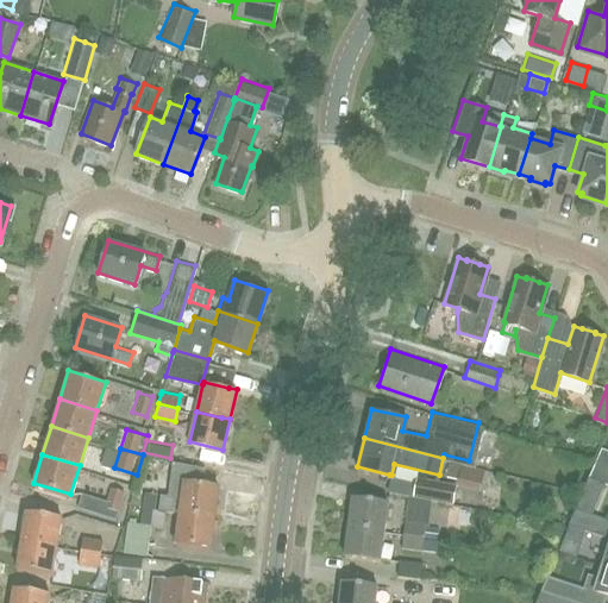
[(461,463),(446,460),(444,475),(458,478),(461,463)]
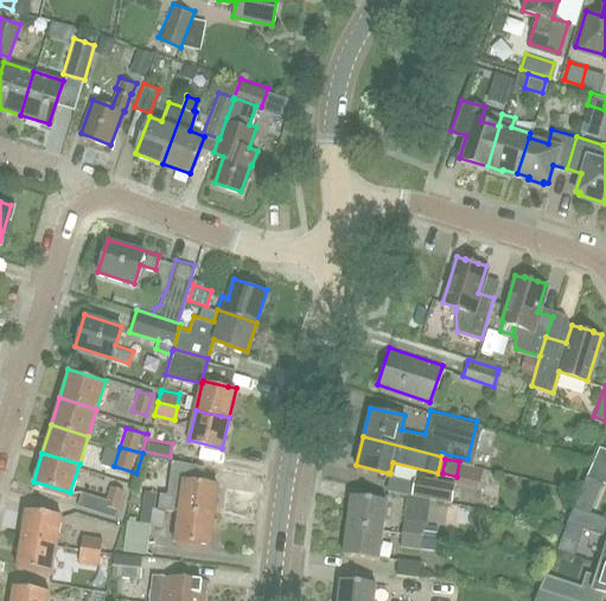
[(410,492),(451,500),(454,480),(414,473),(413,479),(390,473),(388,473),(386,487),(410,492)]
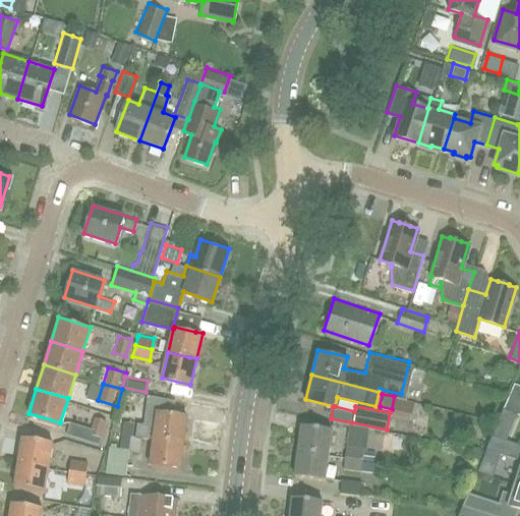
[(492,434),(506,438),(517,411),(504,406),(492,434)]
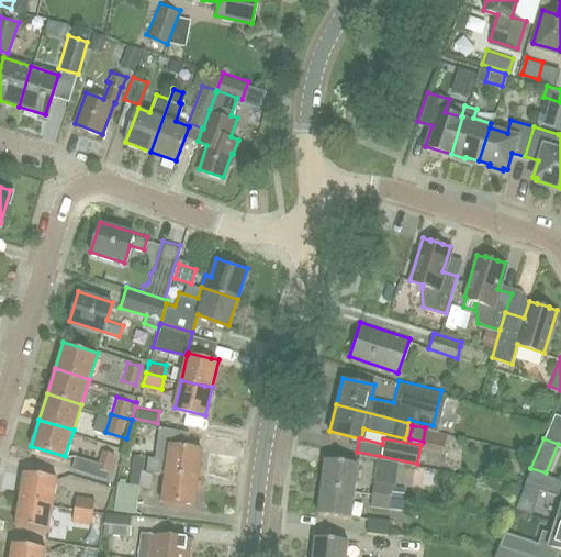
[(165,472),(198,477),(201,447),(169,444),(165,472)]
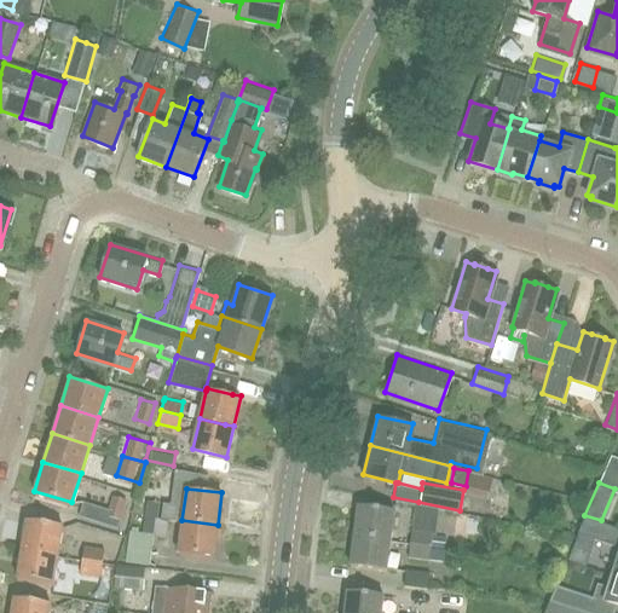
[(120,518),(126,497),(111,492),(107,505),(81,498),(78,514),(116,526),(119,516),(120,518)]
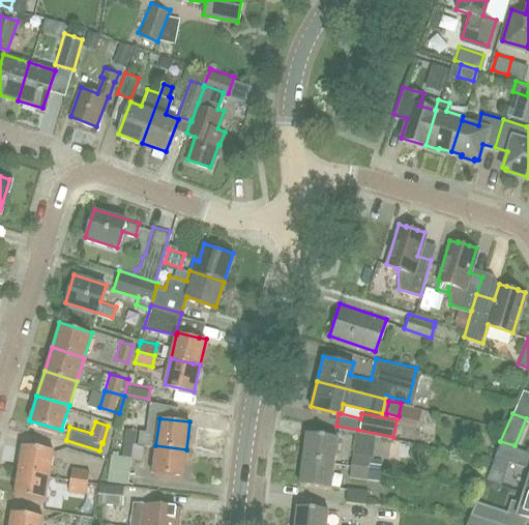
[(124,426),(122,441),(134,442),(136,427),(124,426)]
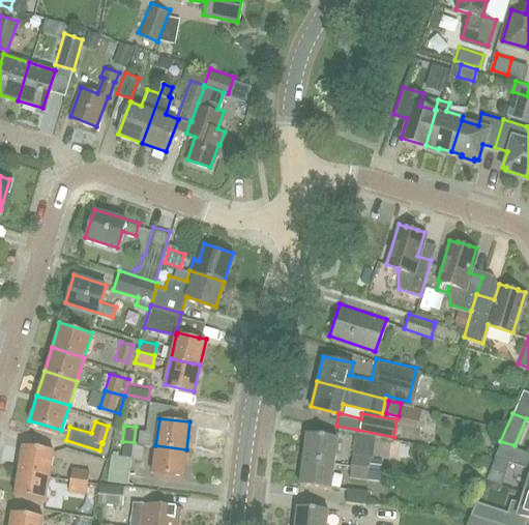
[(302,456),(333,461),(336,435),(306,431),(302,456)]
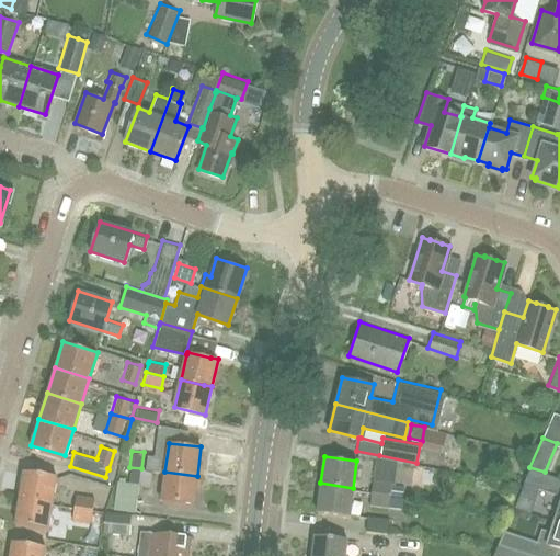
[(149,484),(151,469),(129,467),(127,480),(116,479),(112,508),(135,510),(138,483),(149,484)]
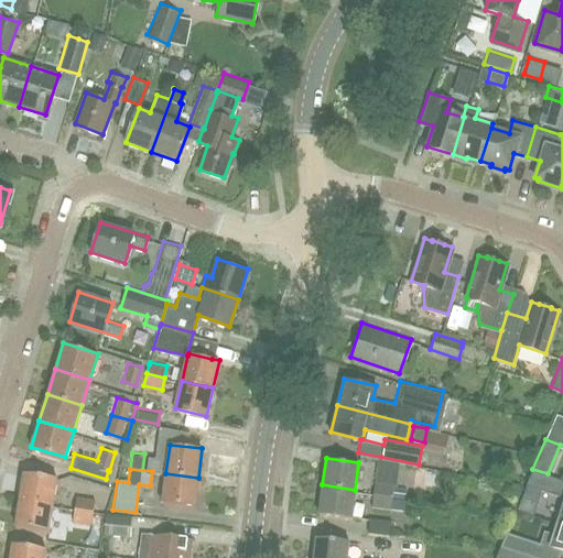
[(562,478),(548,473),(532,469),(527,483),(558,493),(562,478)]
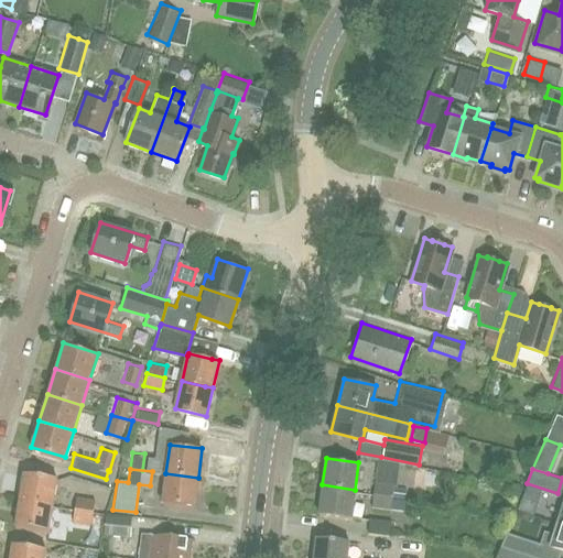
[(20,499),(53,504),(57,477),(24,471),(20,499)]
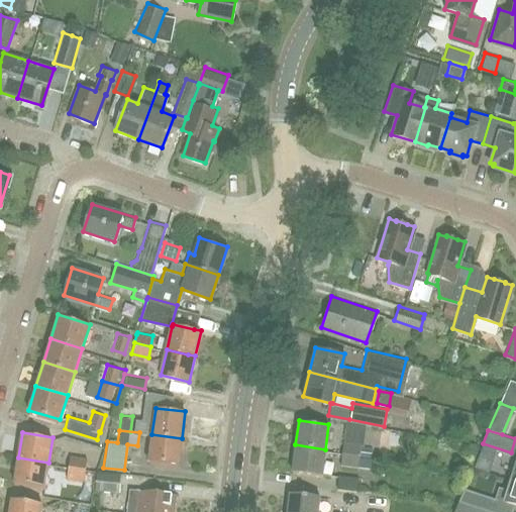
[(179,463),(182,438),(151,434),(148,459),(179,463)]
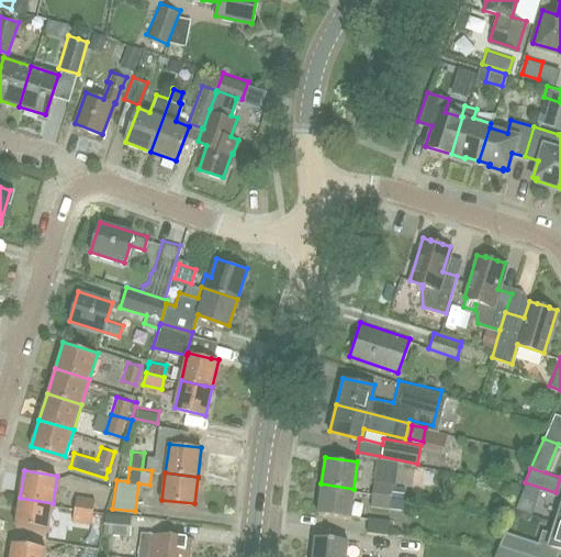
[(371,491),(390,493),(392,481),(372,479),(371,491)]
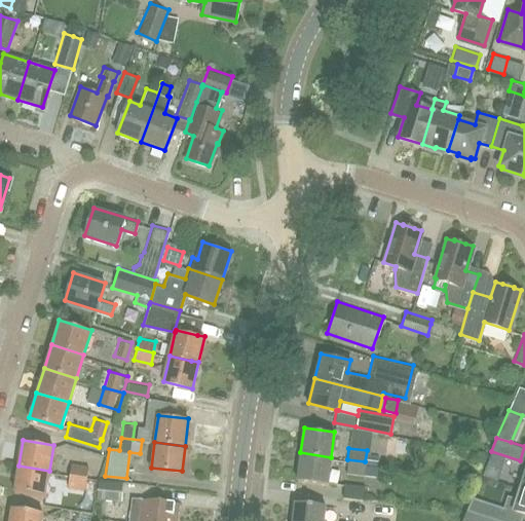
[(327,482),(331,457),(300,452),(297,478),(327,482)]
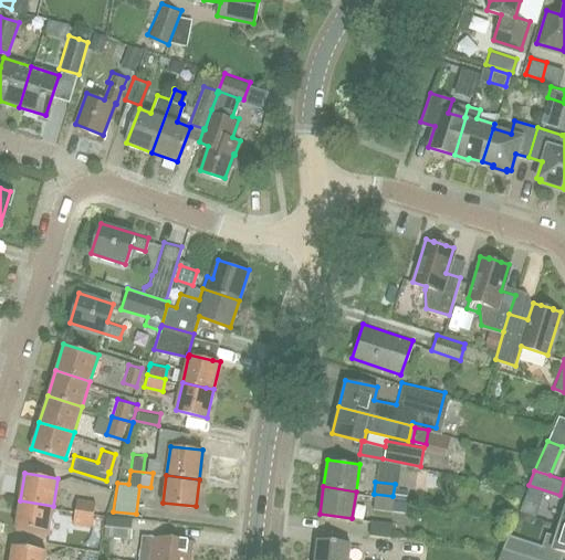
[(393,497),(393,496),(374,494),(372,506),(391,509),(391,508),(405,510),(406,499),(393,497)]
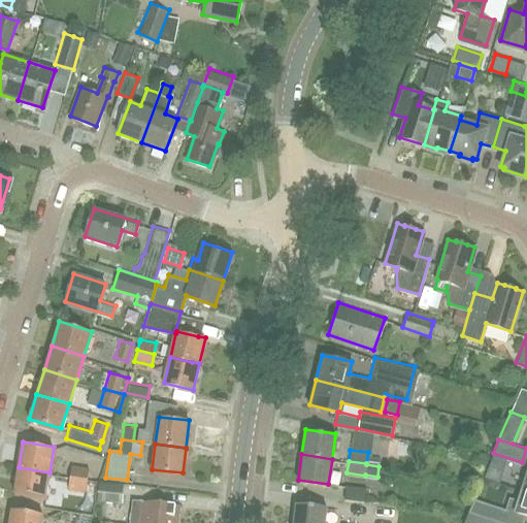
[(69,476),(87,478),(88,466),(71,463),(69,476)]
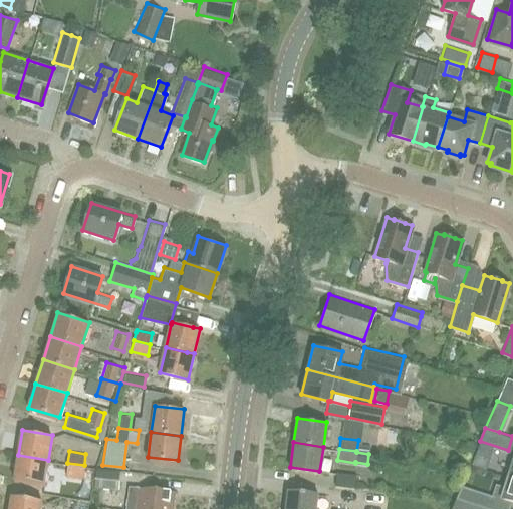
[(44,485),(48,460),(18,455),(14,480),(44,485)]
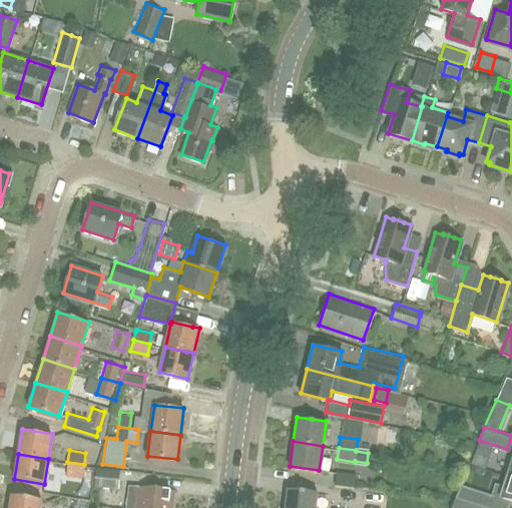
[(82,475),(84,464),(67,462),(65,473),(82,475)]
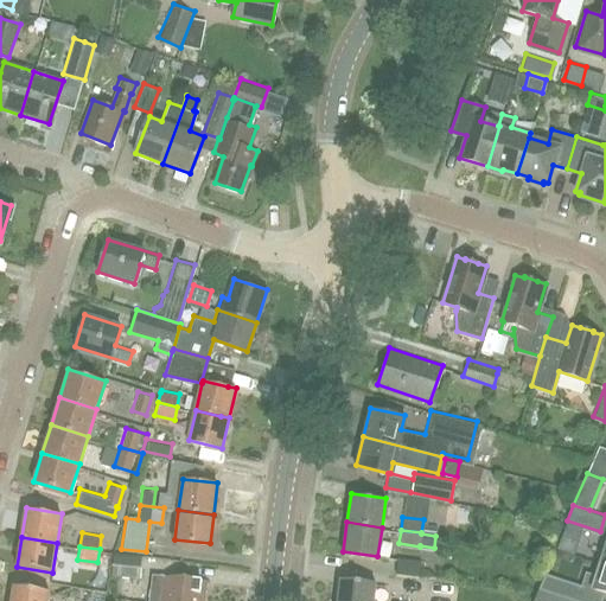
[(142,555),(113,551),(110,573),(140,575),(142,555)]
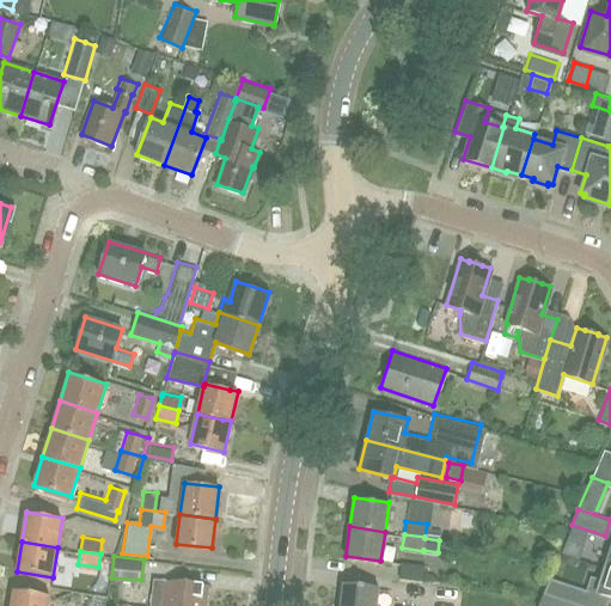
[(448,579),(450,559),(429,558),(428,577),(448,579)]
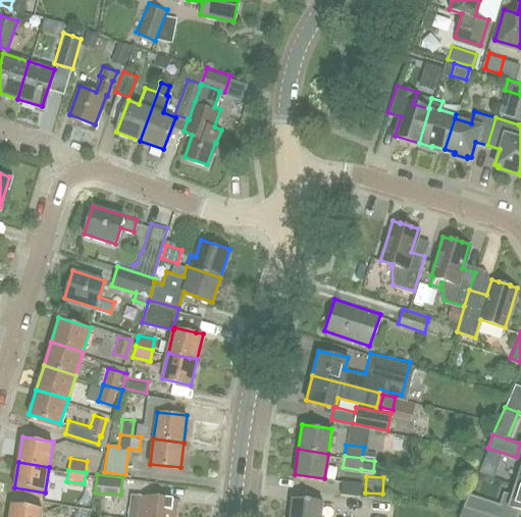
[(360,495),(362,481),(341,478),(340,493),(360,495)]
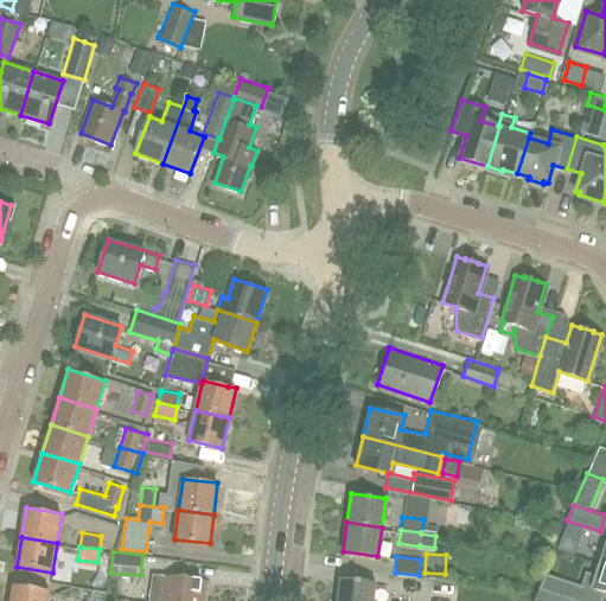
[(605,562),(601,561),(598,573),(586,569),(581,583),(605,592),(605,562)]
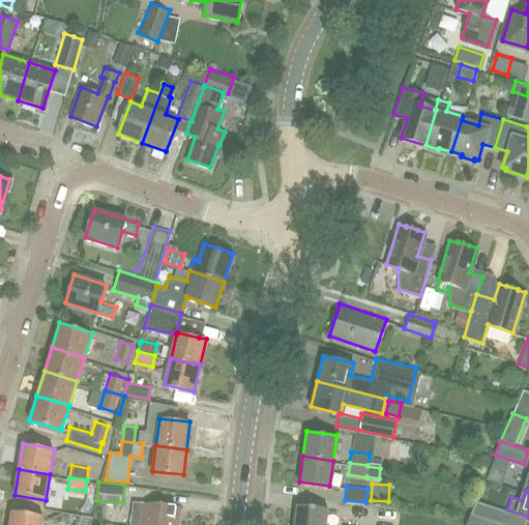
[(129,523),(145,524),(178,524),(181,505),(133,499),(129,523)]
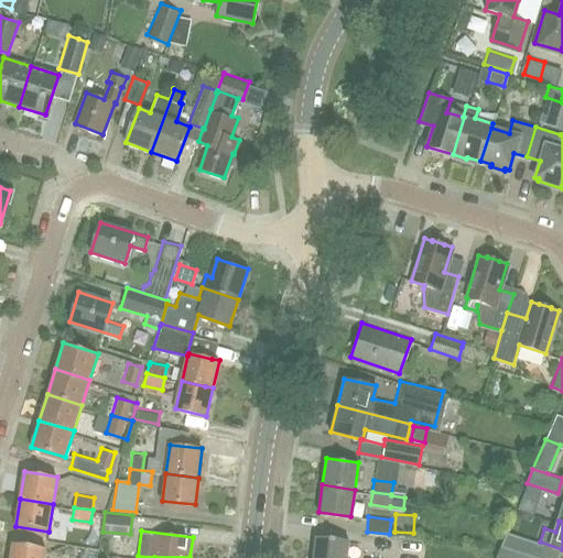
[(500,545),(531,555),(536,540),(506,532),(500,545)]
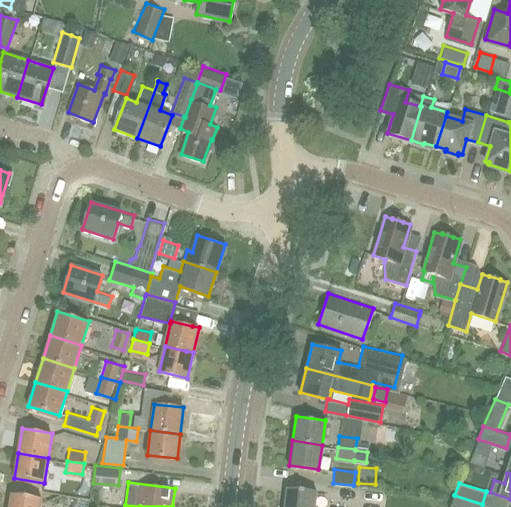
[(283,506),(314,506),(316,489),(286,486),(283,506)]
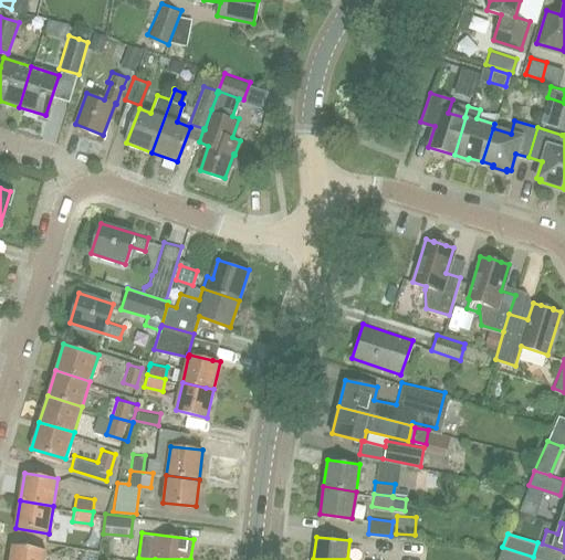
[(9,559),(43,559),(45,551),(12,546),(9,559)]
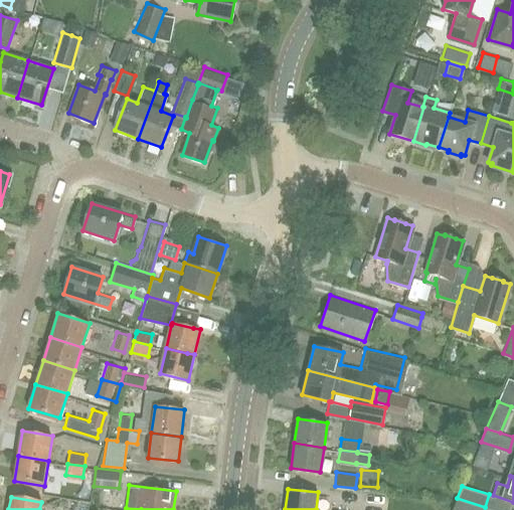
[(484,509),(485,507),(457,498),(451,509),(484,509)]
